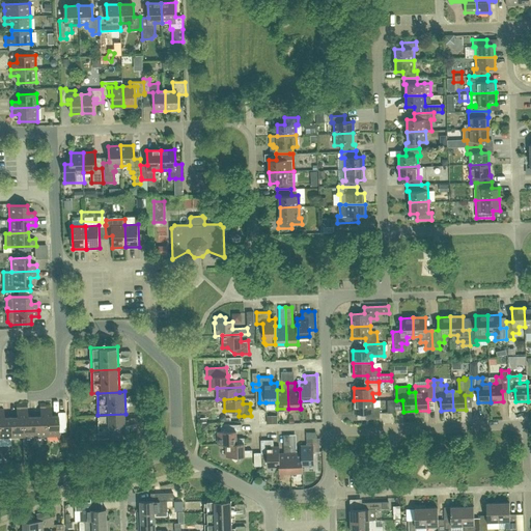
[(380,407),(373,407),(373,400),(354,400),(355,413),(368,413),(368,419),(380,418),(380,407)]
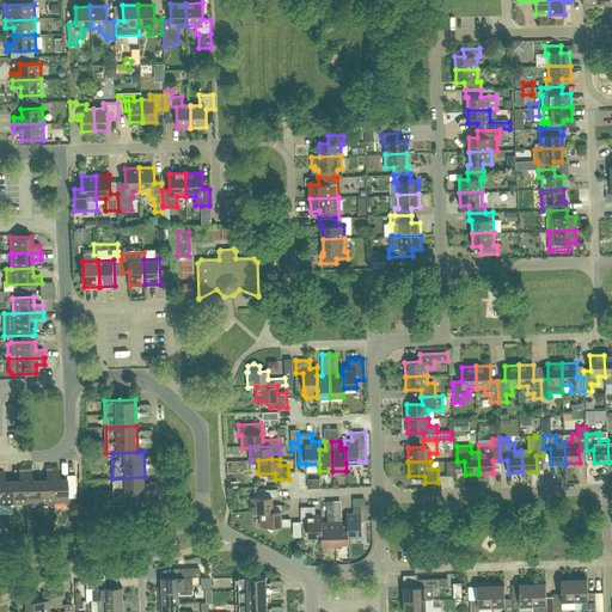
[(25,471),(26,503),(40,503),(38,479),(31,481),(31,470),(25,471)]
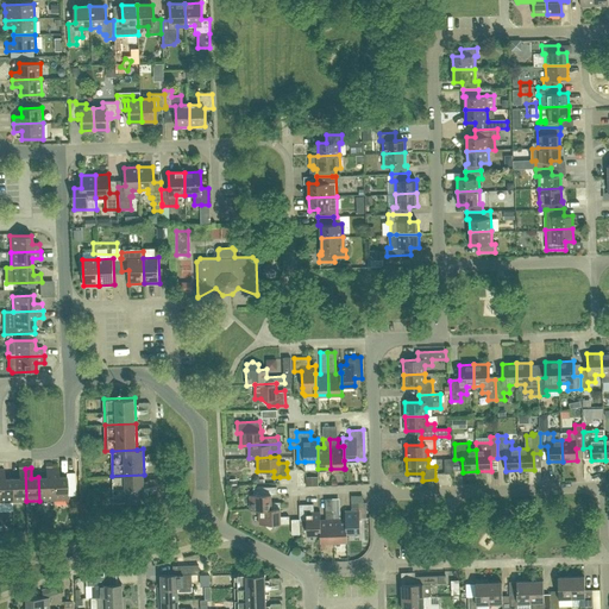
[(45,468),(45,477),(38,477),(39,501),(52,500),(51,468),(45,468)]
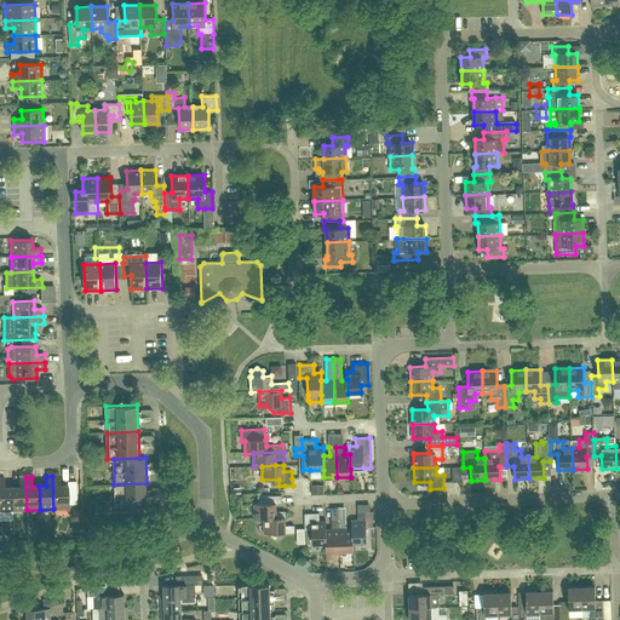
[(59,486),(59,476),(52,476),(53,509),(68,509),(68,504),(76,504),(76,481),(68,481),(68,484),(59,486)]
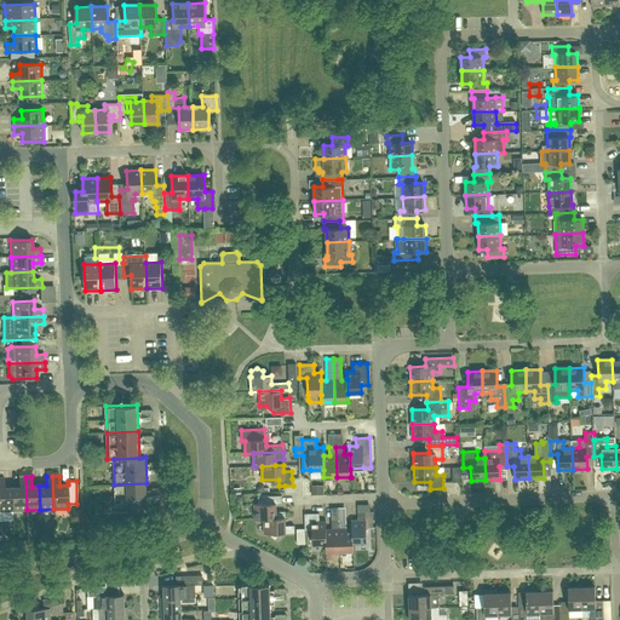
[(0,510),(12,511),(12,487),(5,487),(4,477),(0,477),(0,510)]
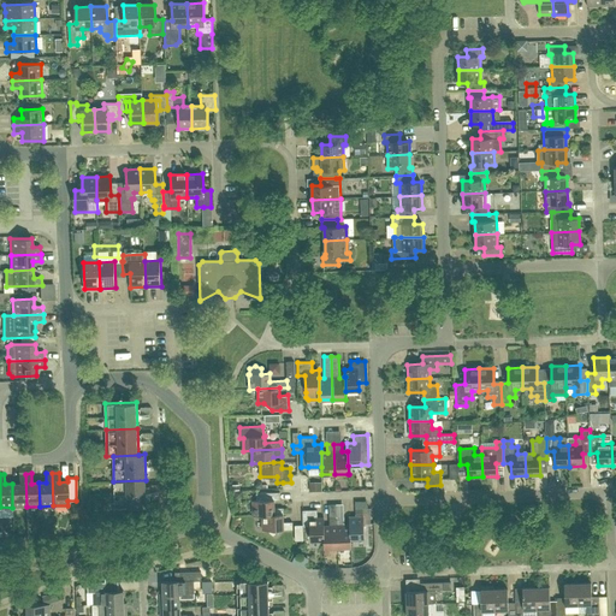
[(18,474),(19,484),(12,484),(12,508),(27,507),(25,474),(18,474)]
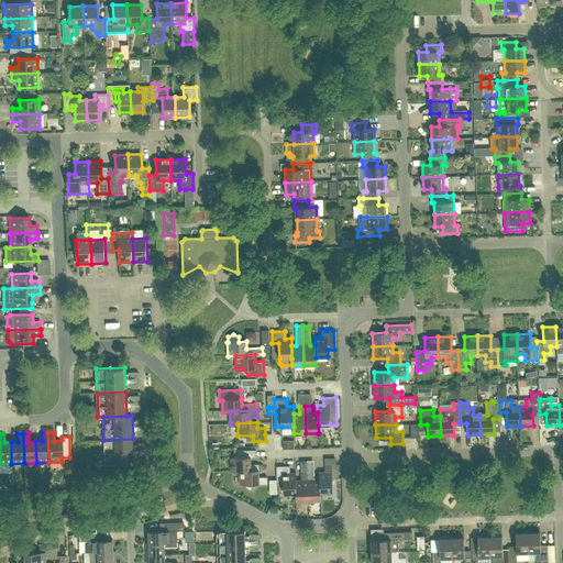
[(103,440),(105,464),(133,463),(133,439),(103,440)]
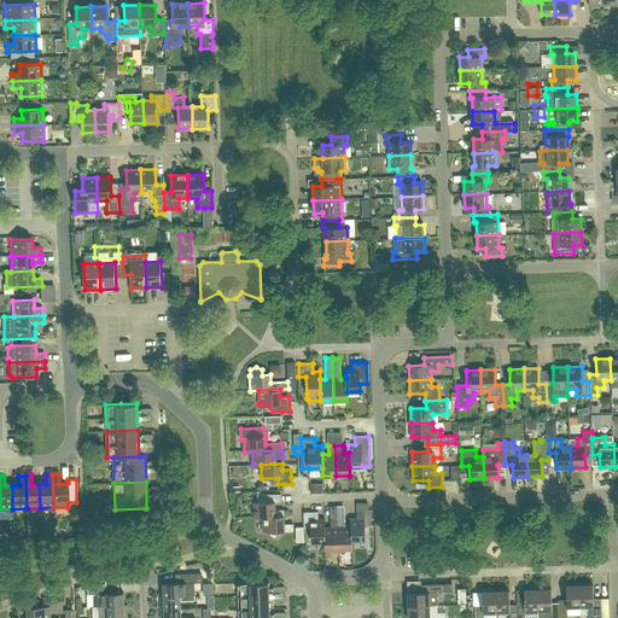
[(285,517),(284,509),(275,509),(275,502),(281,502),(281,494),(263,494),(263,502),(254,502),(254,518),(263,517),(285,517)]
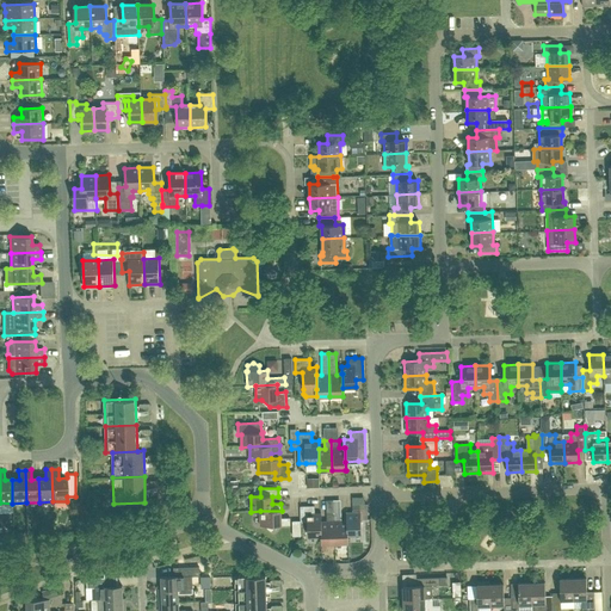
[(368,504),(360,504),(353,504),(353,512),(346,512),(347,520),(347,535),(349,535),(362,534),(360,519),(368,519),(368,504)]
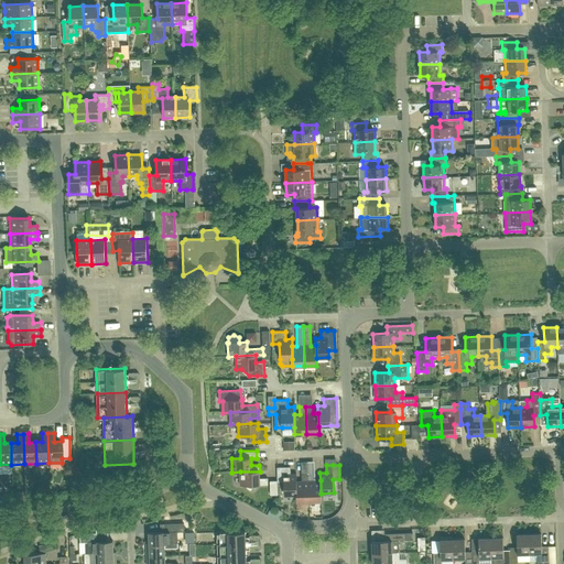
[(296,481),(296,474),(291,474),(290,467),(277,467),(278,481),(284,481),(284,495),(296,494),(296,481)]
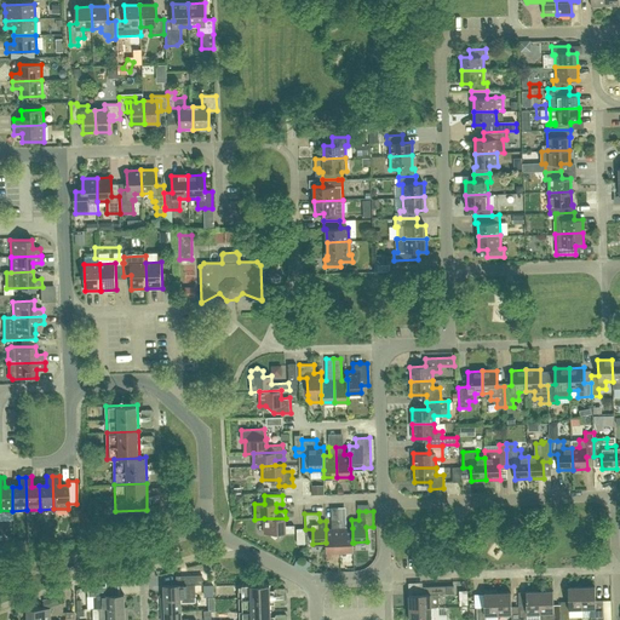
[(294,526),(286,526),(286,518),(264,518),(264,533),(270,533),(275,538),(280,533),(294,533),(294,526)]
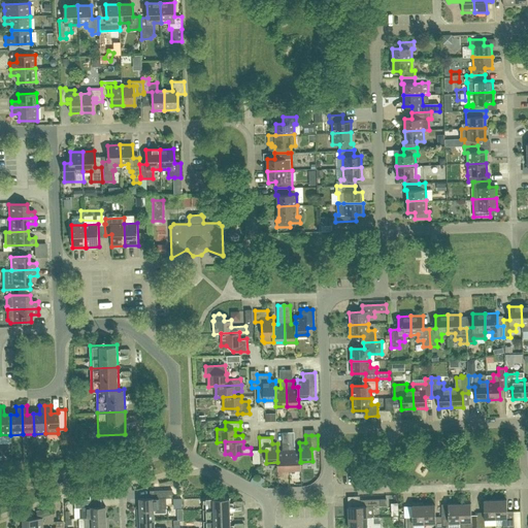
[(277,462),(277,469),(290,469),(289,443),(283,443),(283,451),(277,451),(277,462)]
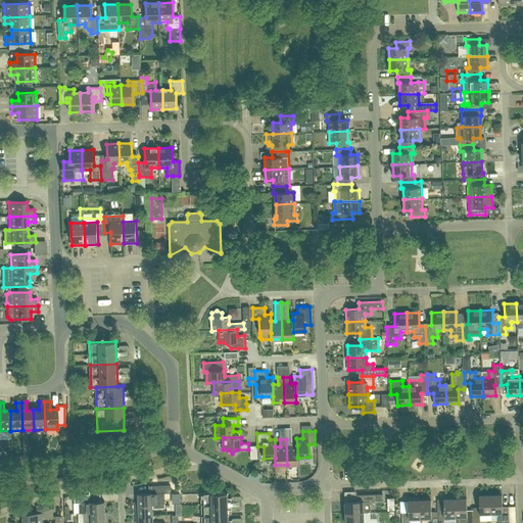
[(287,465),(298,464),(298,458),(297,458),(297,445),(292,445),(292,439),(286,439),(287,465)]
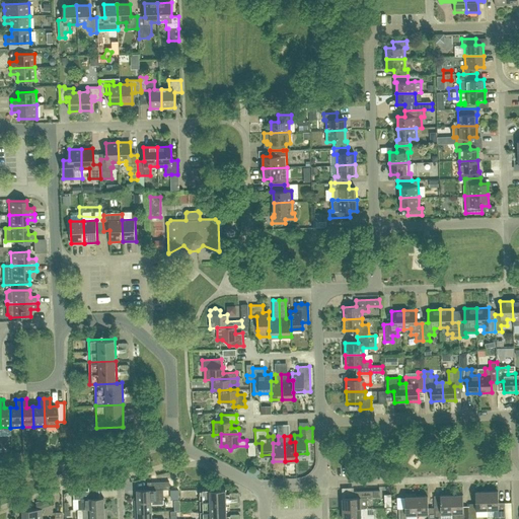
[(157,500),(164,500),(163,490),(169,489),(169,482),(151,482),(152,489),(137,490),(137,500),(151,500),(157,500)]
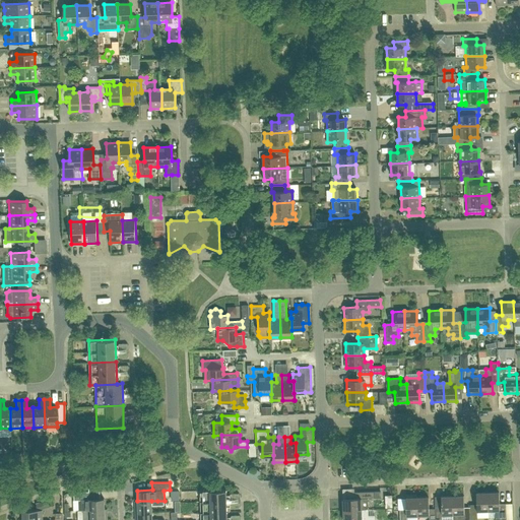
[(200,513),(228,512),(226,490),(200,491),(200,513)]
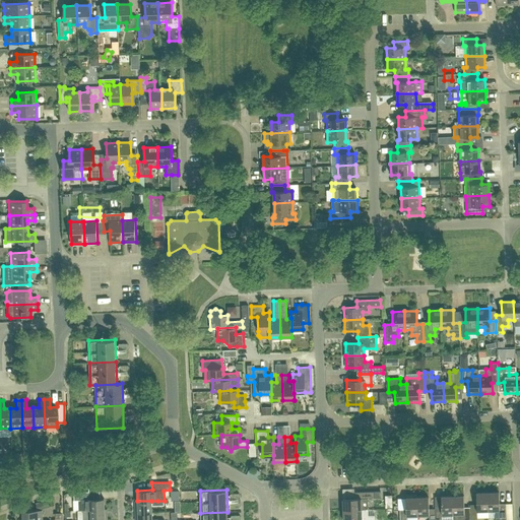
[(79,500),(80,510),(83,510),(85,510),(90,510),(105,509),(105,499),(93,499),(93,492),(74,493),(74,500),(79,500)]
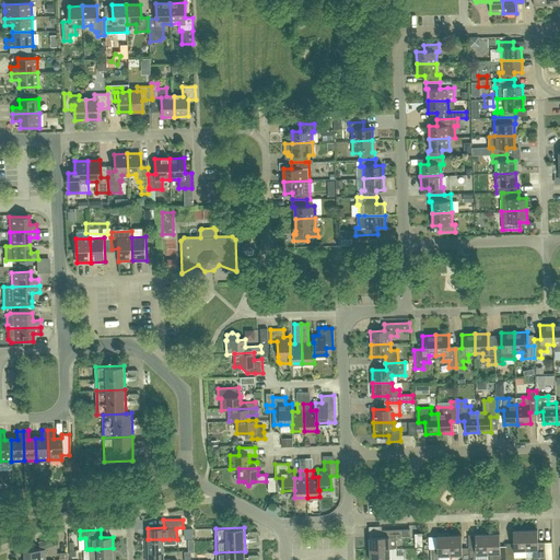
[(382,536),(370,537),(370,549),(389,548),(396,548),(396,536),(403,536),(403,529),(382,529),(382,536)]
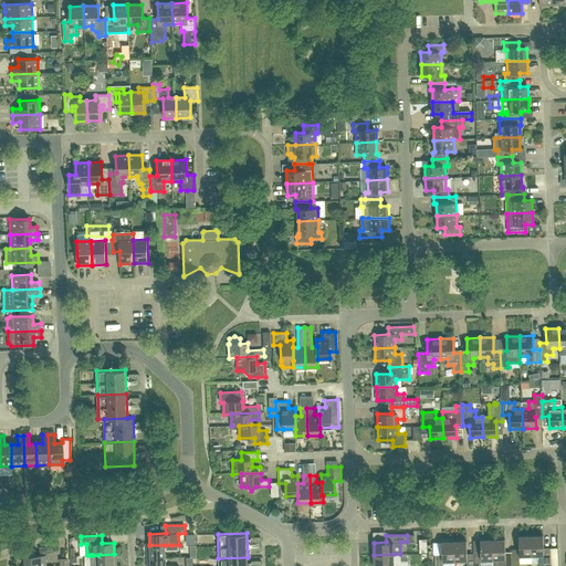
[(544,548),(543,535),(531,536),(532,556),(538,555),(538,565),(551,565),(551,548),(544,548)]
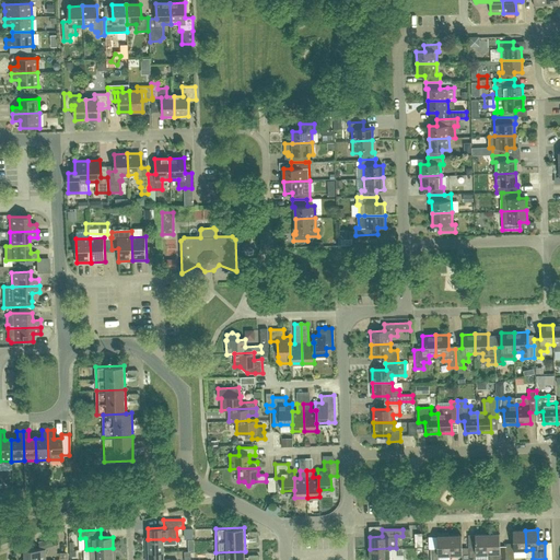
[(525,531),(513,531),(513,544),(506,544),(506,546),(508,559),(514,559),(514,550),(526,550),(525,531)]
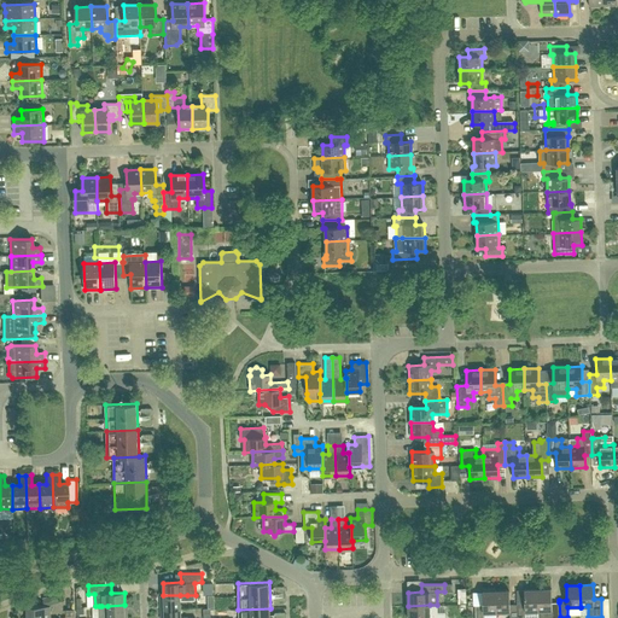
[(524,590),(525,604),(517,604),(517,617),(525,617),(538,617),(537,589),(524,590)]
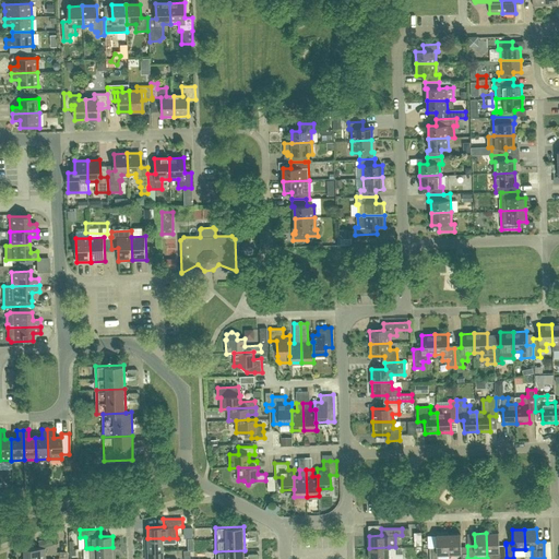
[(499,545),(499,533),(486,533),(487,558),(499,558),(506,558),(507,558),(506,545),(499,545)]
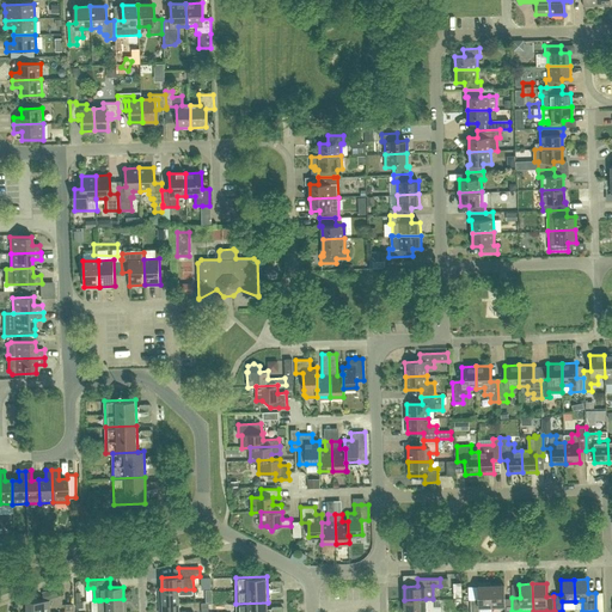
[(478,611),(478,607),(491,606),(491,585),(478,586),(478,599),(471,600),(471,611),(478,611)]
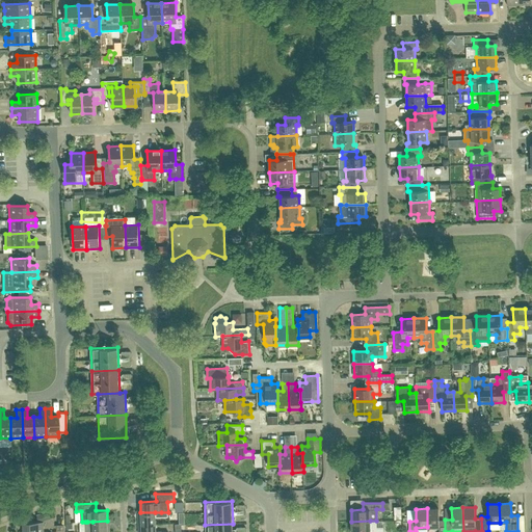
[(439,521),(439,508),(427,508),(427,527),(439,527),(439,531),(445,531),(445,520),(439,521)]
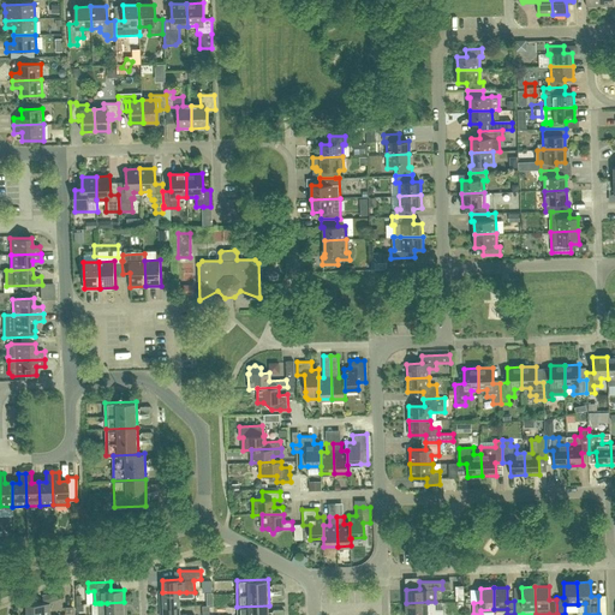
[(160,592),(160,593),(160,607),(180,605),(179,597),(195,597),(195,592),(186,592),(179,592),(162,592),(160,592)]
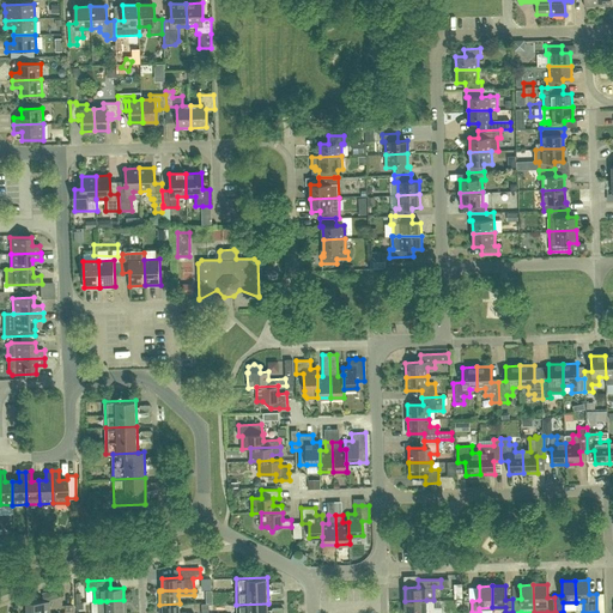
[(126,612),(126,600),(123,600),(107,601),(101,601),(98,601),(98,612),(126,612)]
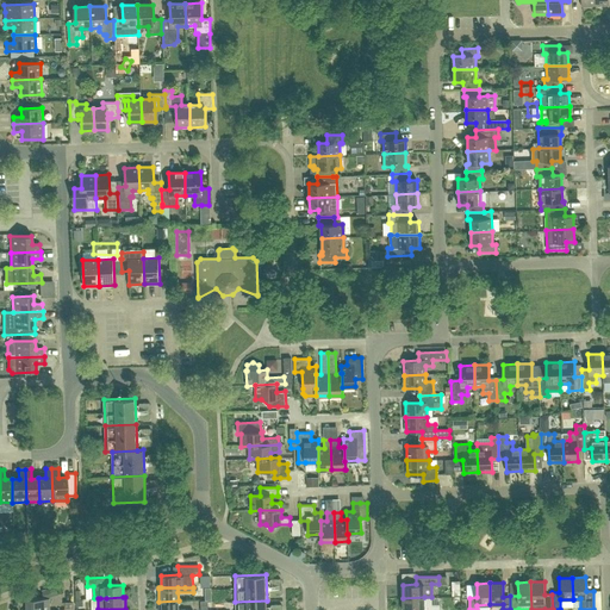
[(424,597),(403,598),(403,609),(440,609),(440,604),(433,604),(431,598),(431,597),(424,597)]
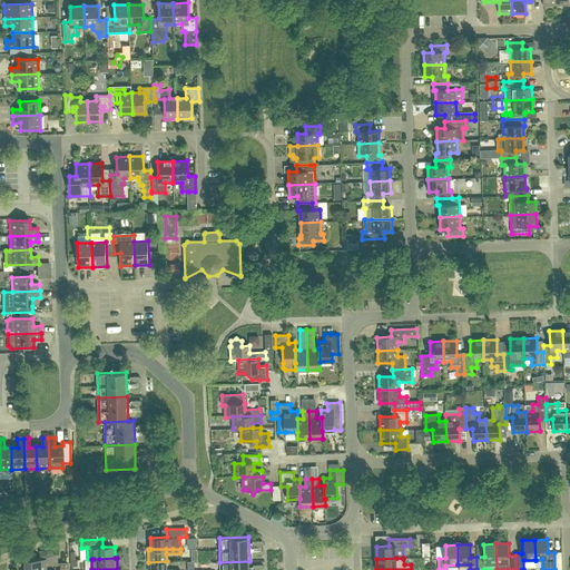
[(46,569),(47,559),(25,560),(25,569),(46,569)]
